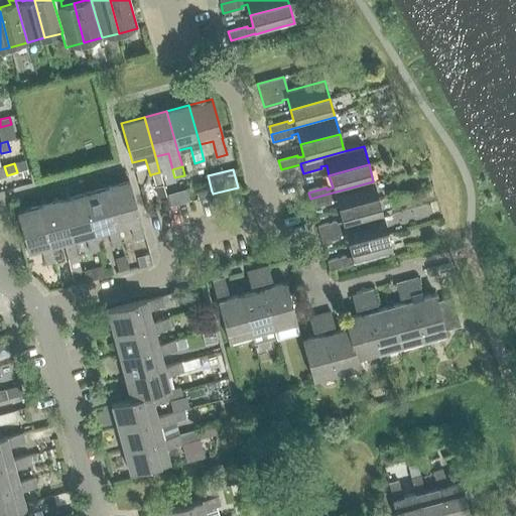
[(159,172),(151,174),(154,187),(163,185),(159,172)]
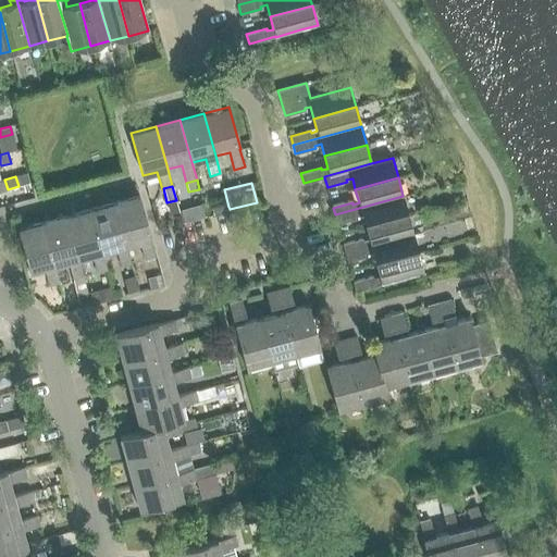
[(225,194),(210,198),(213,211),(229,207),(225,194)]
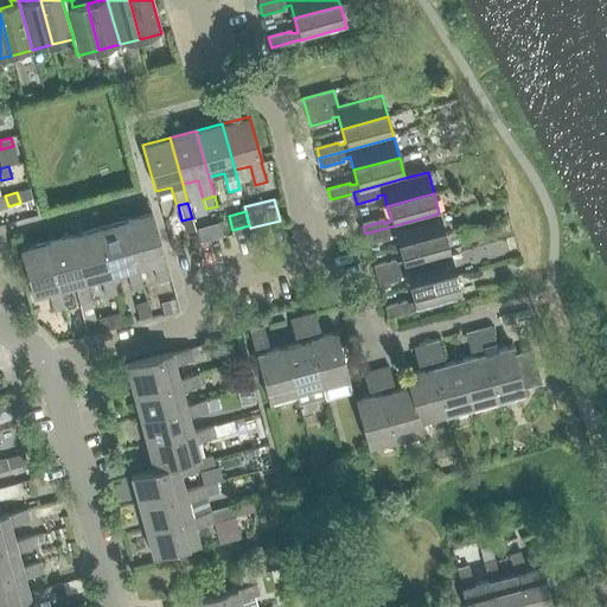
[(152,213),(125,221),(138,268),(152,263),(157,282),(168,279),(164,261),(165,261),(152,213)]
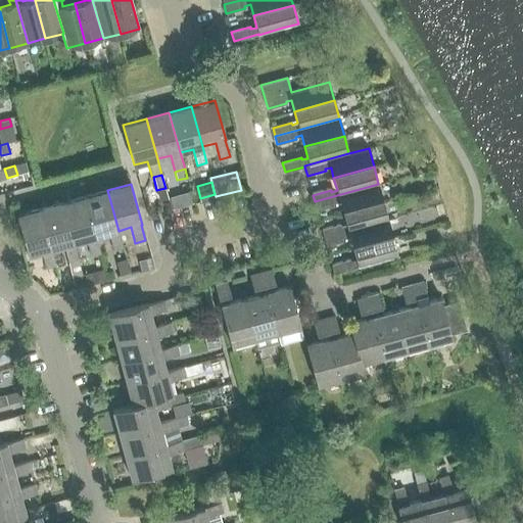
[(340,202),(343,212),(383,202),(378,184),(315,201),(317,211),(335,206),(335,204),(340,202)]
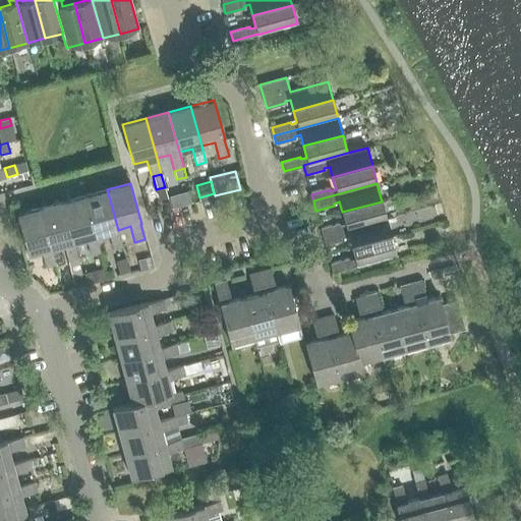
[(165,187),(156,189),(159,199),(168,197),(165,187)]
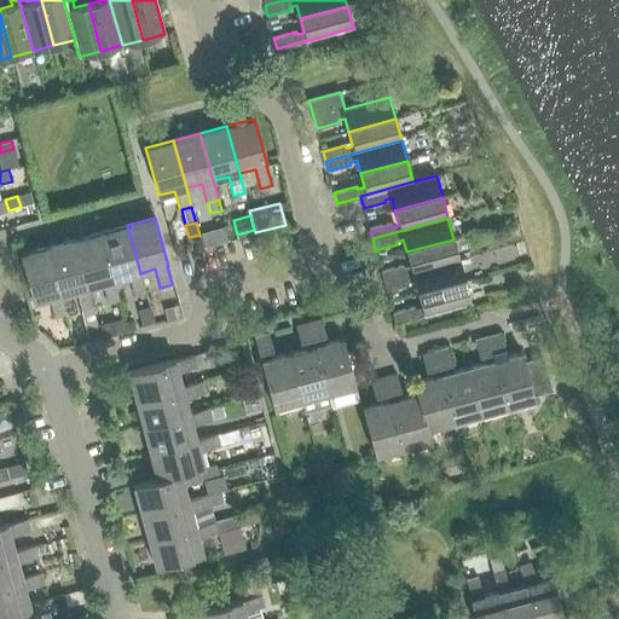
[(127,225),(100,232),(114,281),(128,276),(133,295),(145,291),(140,273),(127,225)]
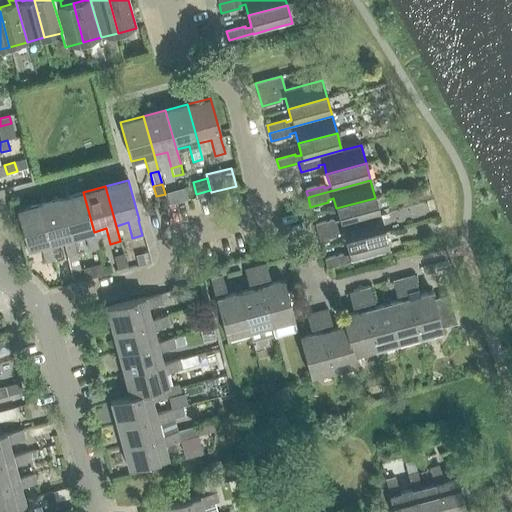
[(84,234),(88,250),(98,247),(94,232),(83,192),(61,198),(72,238),(84,234)]
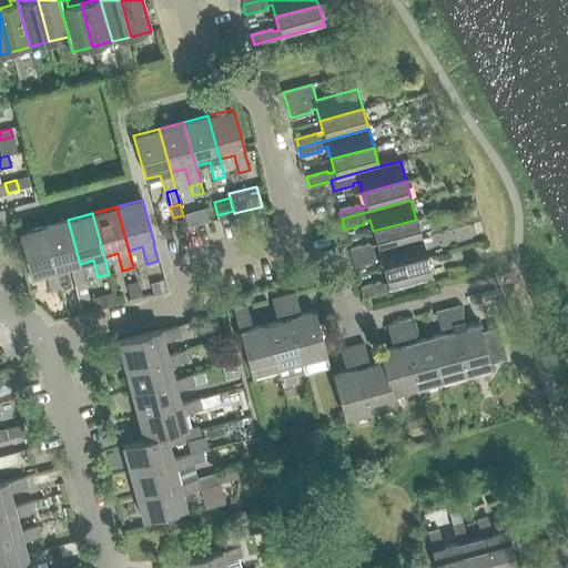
[(68,220),(43,226),(56,271),(69,266),(73,284),(84,281),(80,264),(68,220)]
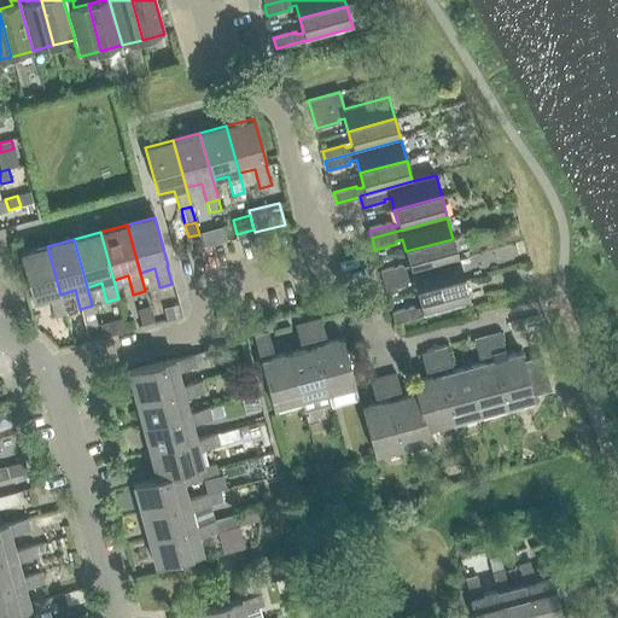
[(380,272),(383,280),(459,260),(453,239),(406,251),(409,267),(403,268),(402,266),(380,272)]
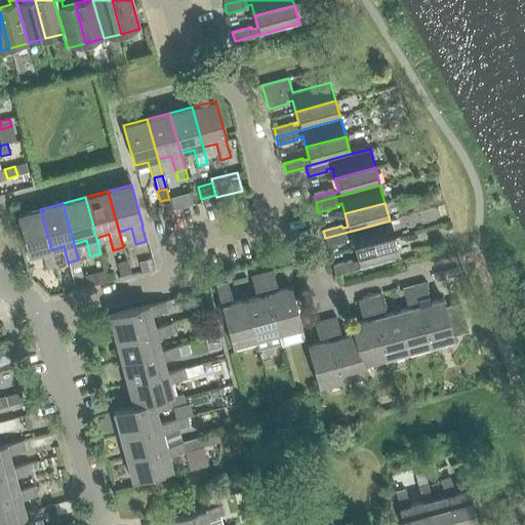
[(55,266),(51,250),(40,209),(16,216),(28,256),(41,252),(45,269),(55,266)]
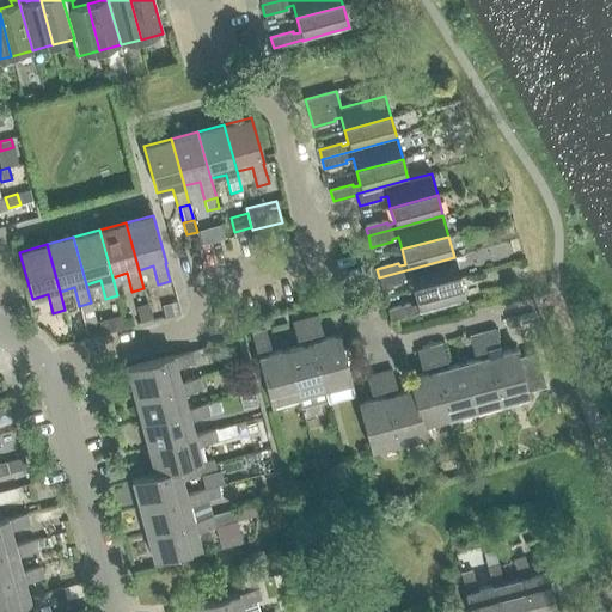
[(409,279),(412,291),(459,277),(454,257),(379,277),(381,288),(403,282),(403,280),(409,279)]
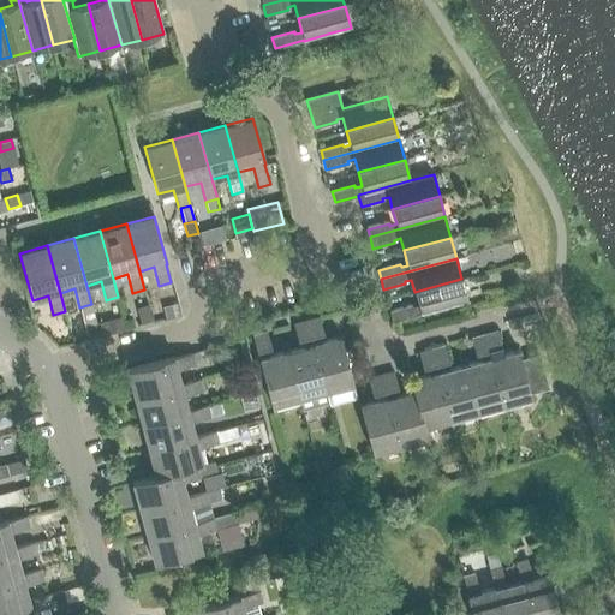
[(467,302),(461,279),(415,292),(418,306),(412,308),(411,305),(389,311),(393,322),(421,314),(467,302)]
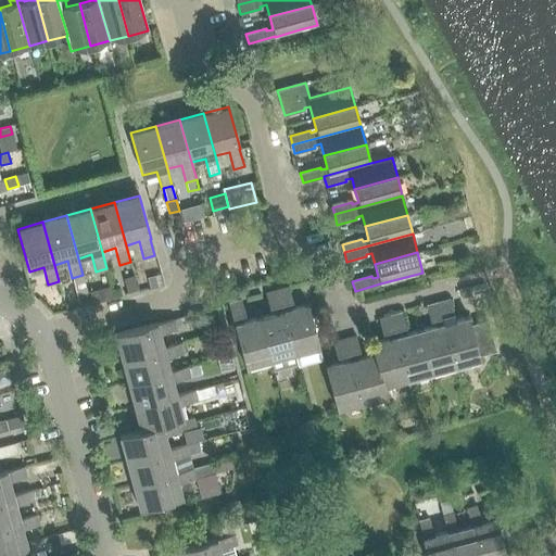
[(160,274),(148,277),(150,288),(162,285),(160,274)]
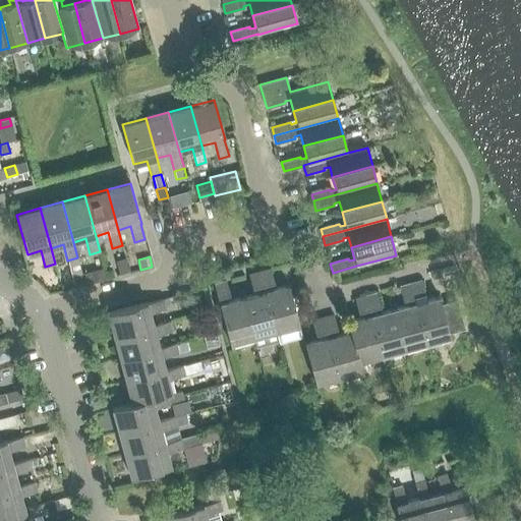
[(126,257),(116,261),(119,274),(129,271),(126,257)]
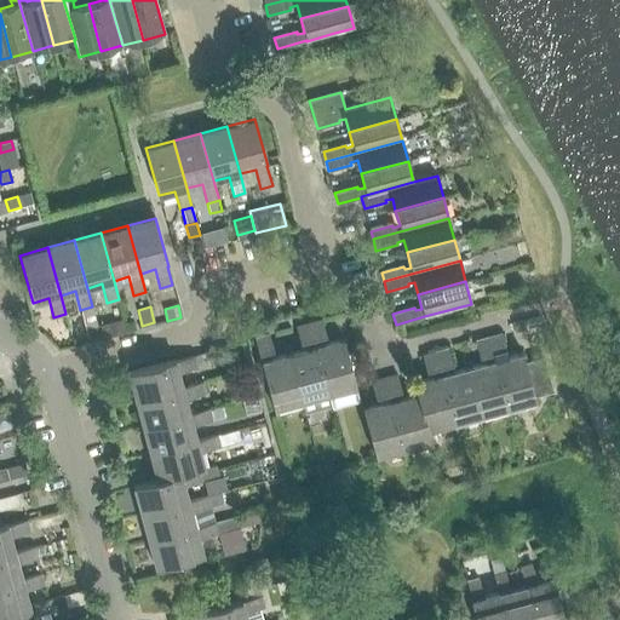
[(124,317),(113,321),(116,334),(127,332),(124,317)]
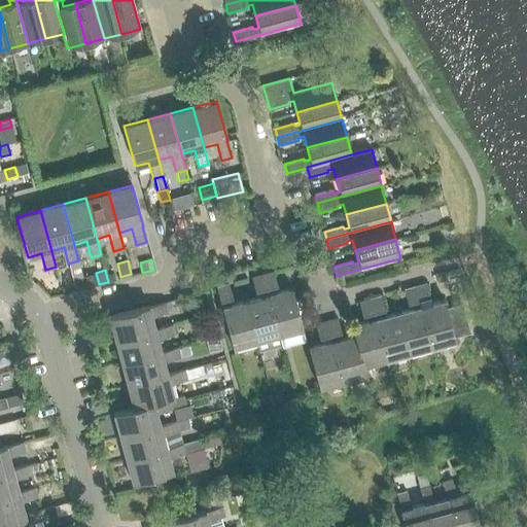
[(461,277),(459,270),(441,275),(443,282),(461,277)]
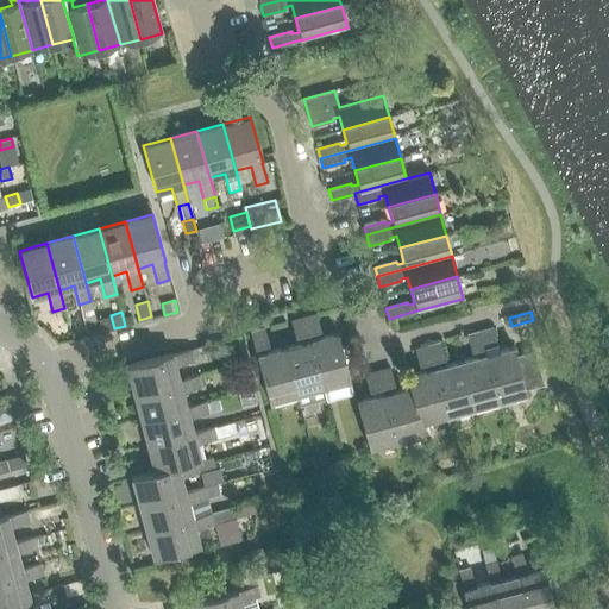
[(350,380),(346,370),(337,333),(312,339),(311,333),(320,331),(315,314),(303,318),(322,387),(350,380)]
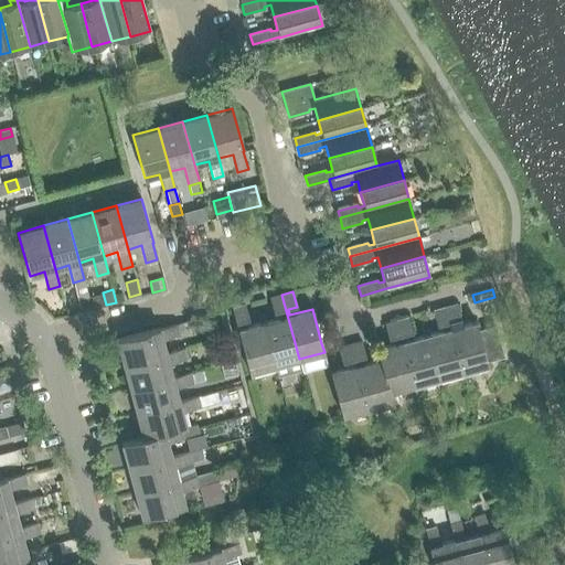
[(269,298),(270,299),(274,312),(283,310),(285,316),(263,322),(275,365),(299,359),(281,295),(269,298)]
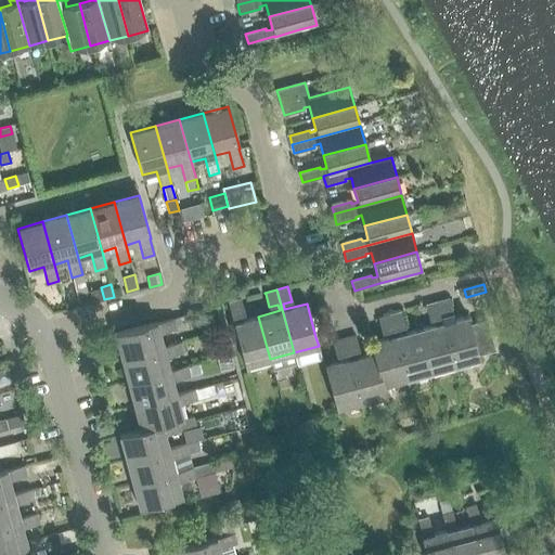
[(90,301),(87,292),(77,294),(79,305),(90,301)]
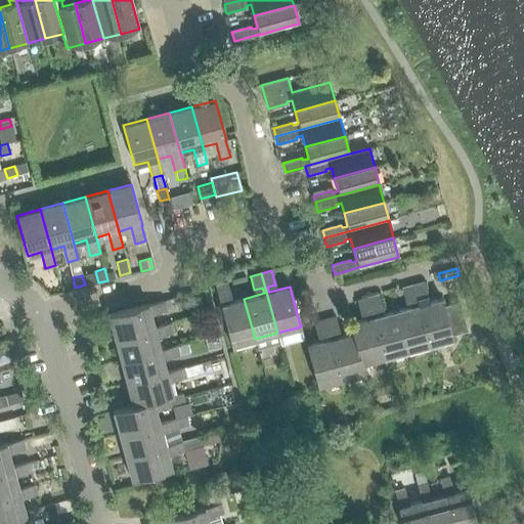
[(230,296),(227,284),(227,282),(215,286),(231,346),(255,339),(244,299),(224,304),(222,298),(230,296)]
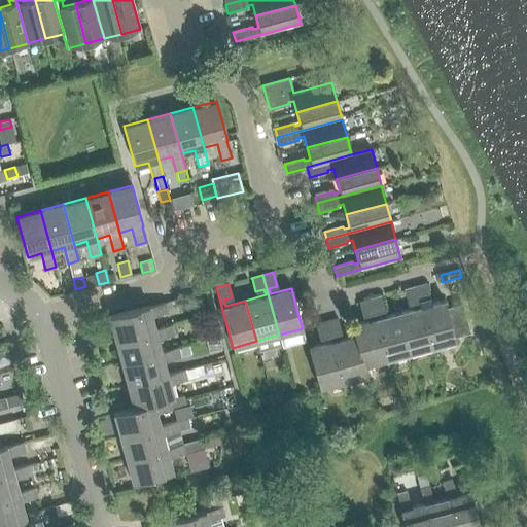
[(455,341),(454,338),(470,334),(462,303),(446,308),(444,300),(422,306),(421,300),(429,297),(425,284),(415,286),(431,347),(455,341)]
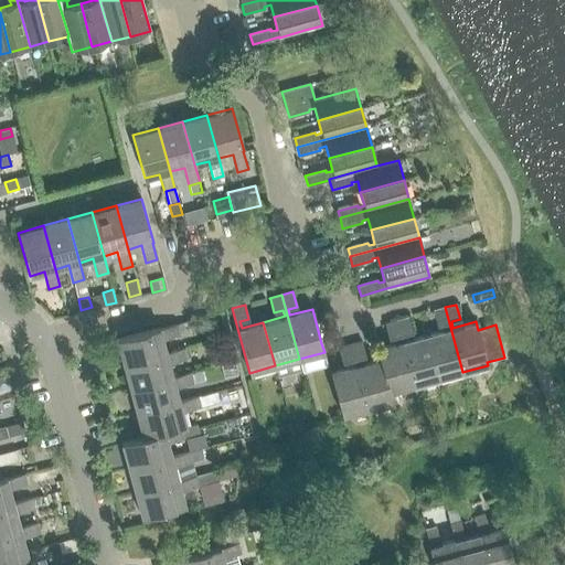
[(448,329),(426,336),(438,379),(462,372),(445,307),(433,310),(437,326),(446,323),(448,329)]
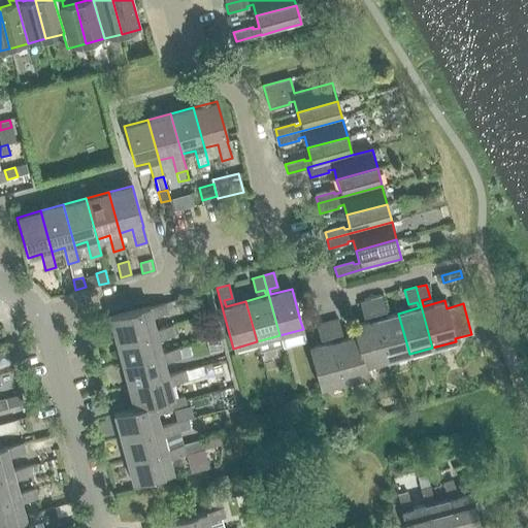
[(381,297),(370,299),(387,360),(409,354),(398,314),(377,319),(376,312),(385,310),(381,297)]
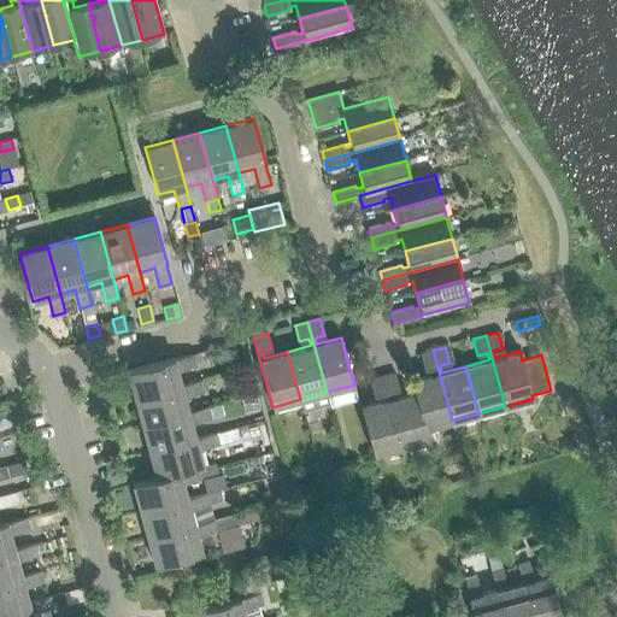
[(411,381),(415,392),(424,428),(425,428),(452,421),(433,350),(419,353),(424,370),(434,368),(436,374),(411,381)]
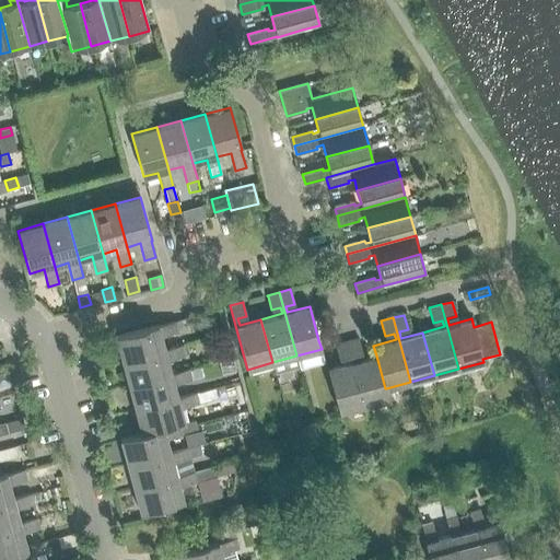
[(115,336),(121,361),(164,350),(161,336),(178,331),(175,321),(159,326),(158,325),(115,336)]
